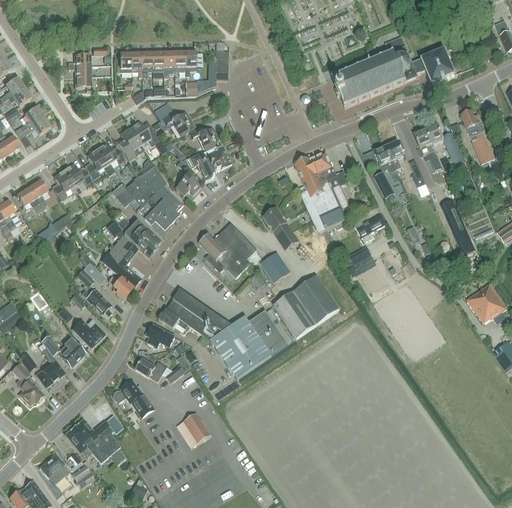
[(511,36),(505,20),(495,23),(507,51),(511,49),(511,36)]
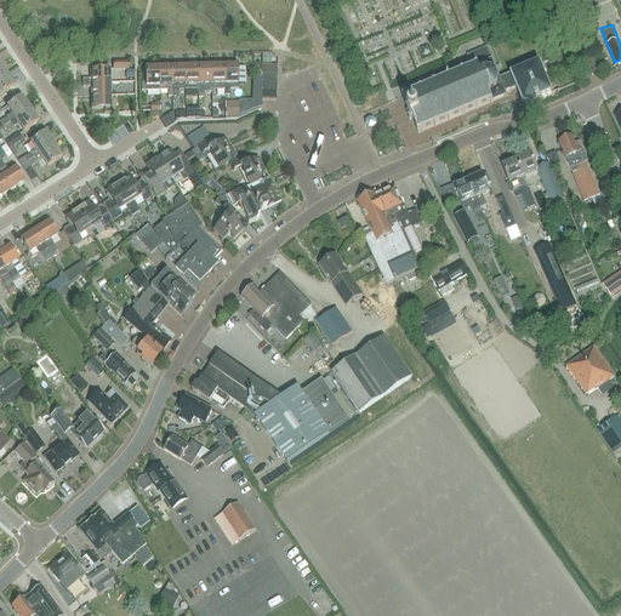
[(491,55),(488,47),(486,43),(466,51),(469,60),(461,63),(460,60),(453,63),(454,66),(446,69),(449,74),(403,93),(408,106),(406,106),(411,117),(411,115),(417,129),(506,91),(505,89),(511,86),(505,73),(500,74),(491,55)]
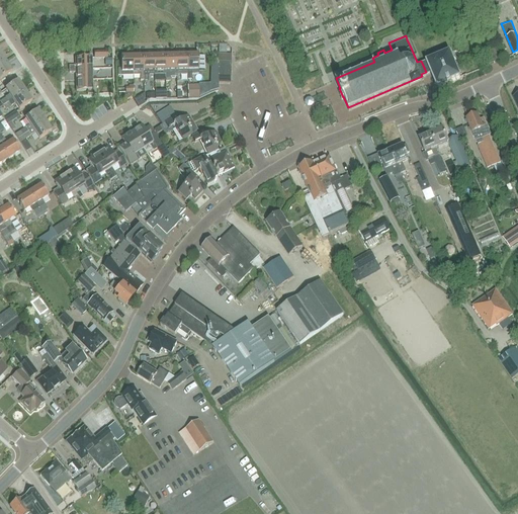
[(494,59),(499,57),(495,46),(490,48),(494,59)]
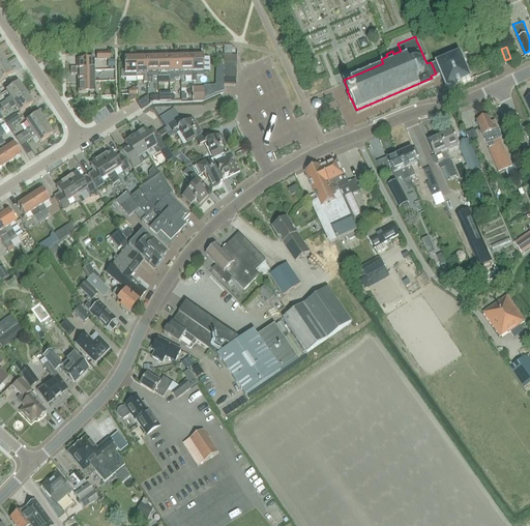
[(500,62),(505,60),(501,49),(495,51),(500,62)]
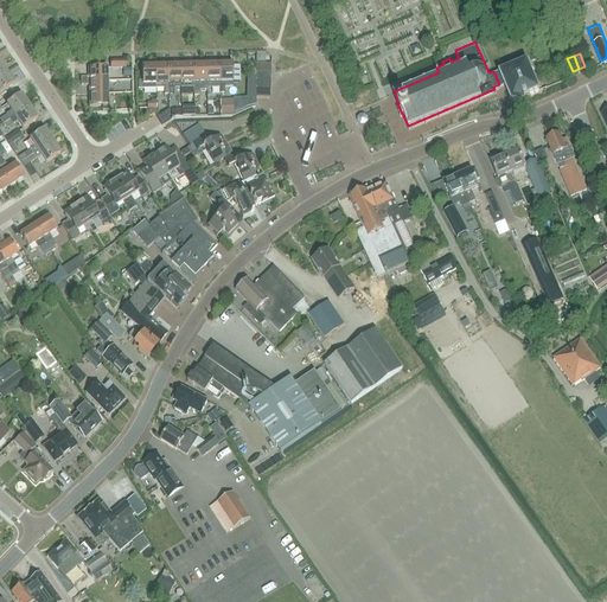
[(511,98),(538,87),(526,57),(493,71),(499,84),(504,82),(511,98)]
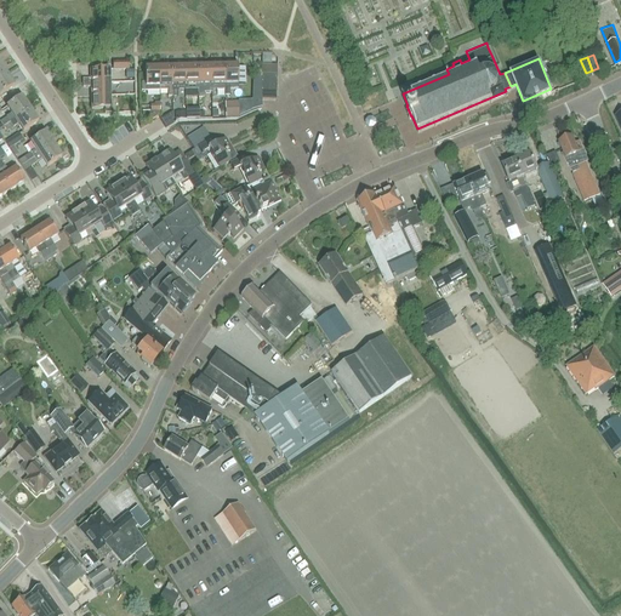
[(211,87),(223,87),(223,85),(223,81),(224,81),(224,62),(211,63),(211,81),(211,87)]
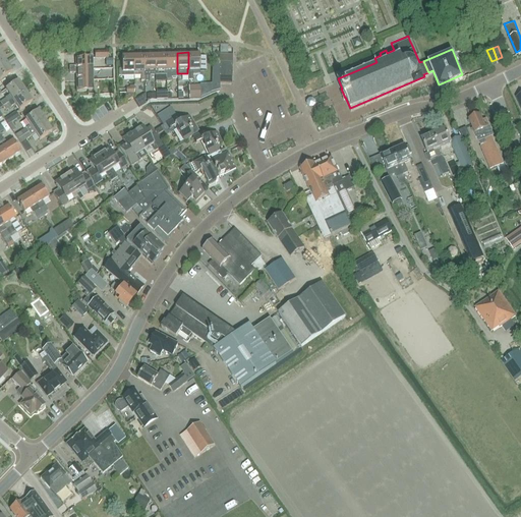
[(187,71),(187,73),(188,78),(192,78),(192,71),(198,71),(198,67),(199,67),(198,52),(188,52),(188,68),(187,68),(187,71)]
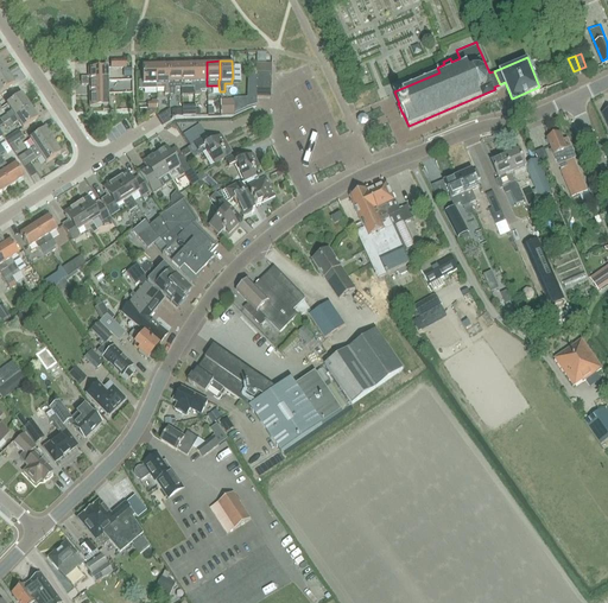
[(164,90),(169,90),(168,62),(154,63),(154,81),(156,81),(156,86),(164,86),(164,90)]
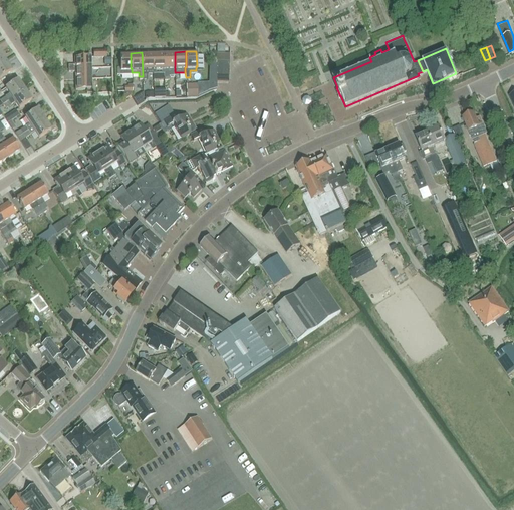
[(148,71),(154,71),(153,52),(142,52),(143,76),(148,76),(148,71)]
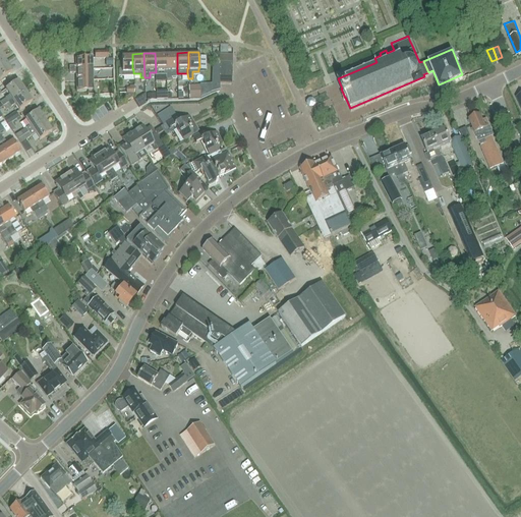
[(166,68),(166,53),(155,53),(156,72),(166,72),(166,68)]
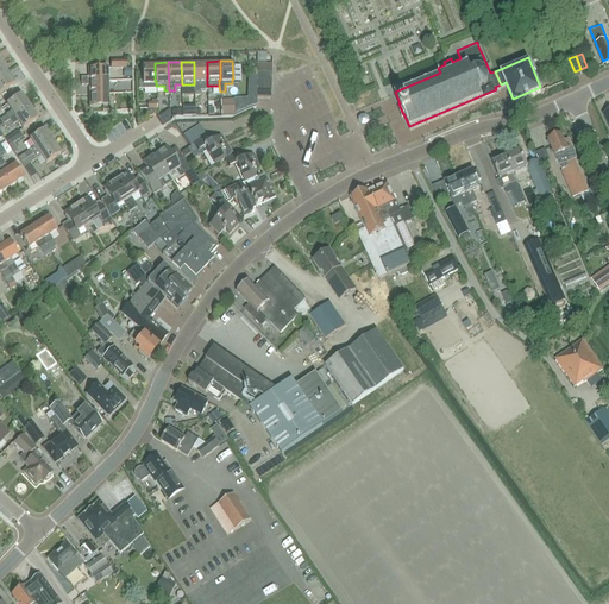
[(207,62),(194,62),(194,80),(194,85),(194,94),(200,94),(200,89),(207,89),(207,86),(207,80),(207,62)]
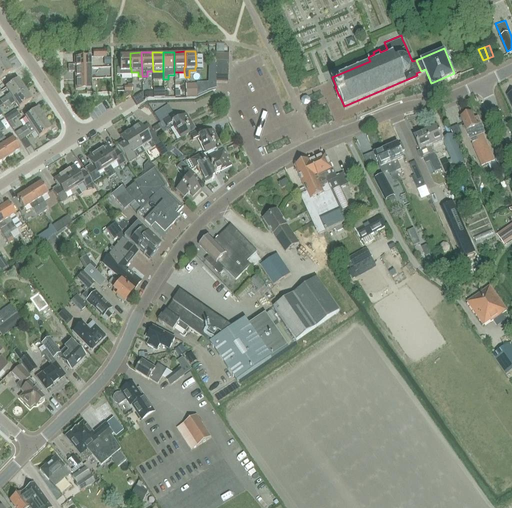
[(117,72),(131,72),(131,68),(130,68),(130,53),(119,53),(119,64),(116,65),(117,72)]
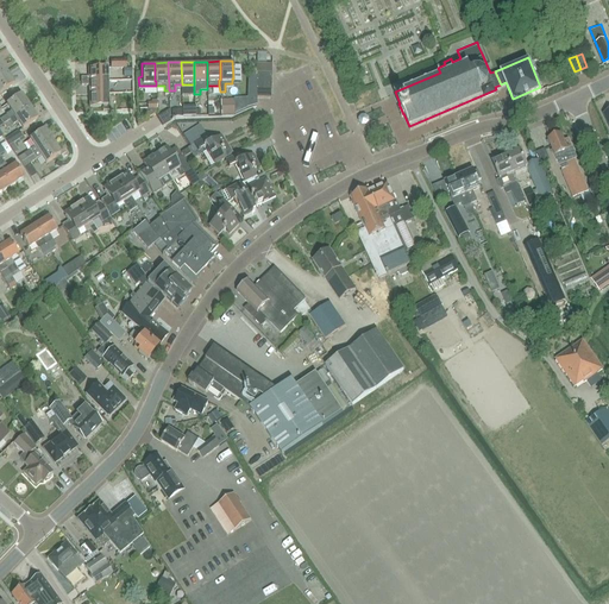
[(80,77),(107,77),(107,64),(88,64),(88,74),(80,74),(80,77)]
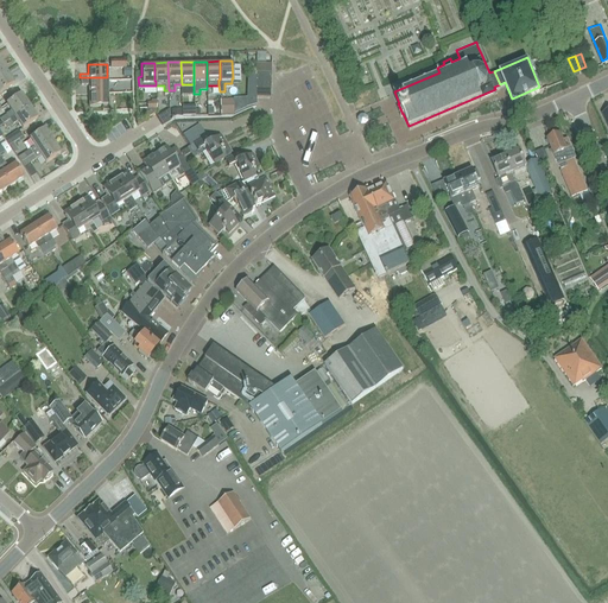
[(0,71),(0,89),(13,80),(6,68),(0,71)]
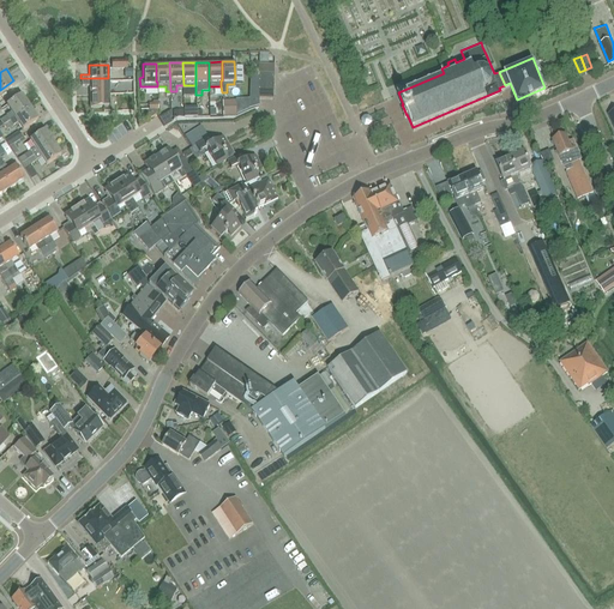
[(131,89),(131,74),(124,74),(125,84),(116,84),(118,89),(131,89)]
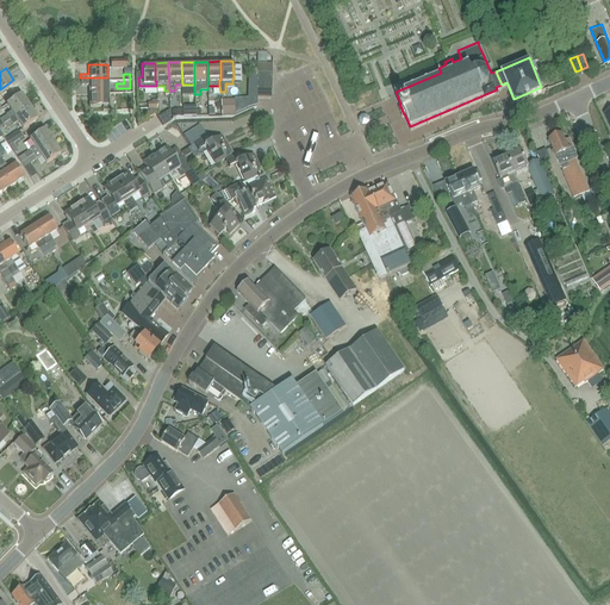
[(88,91),(107,91),(107,78),(80,78),(81,82),(88,82),(88,91)]
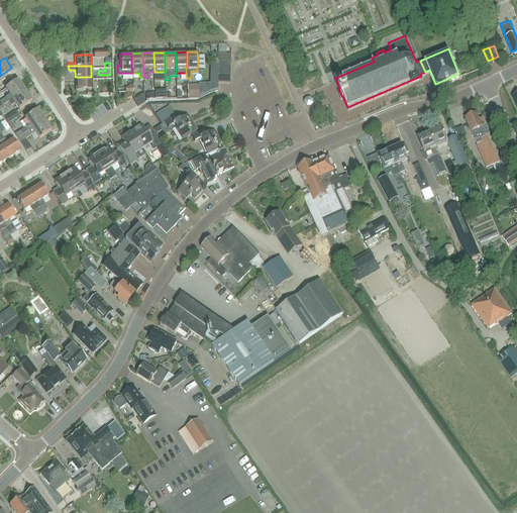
[(86,91),(94,91),(94,88),(92,88),(91,77),(75,77),(75,88),(86,88),(86,91)]
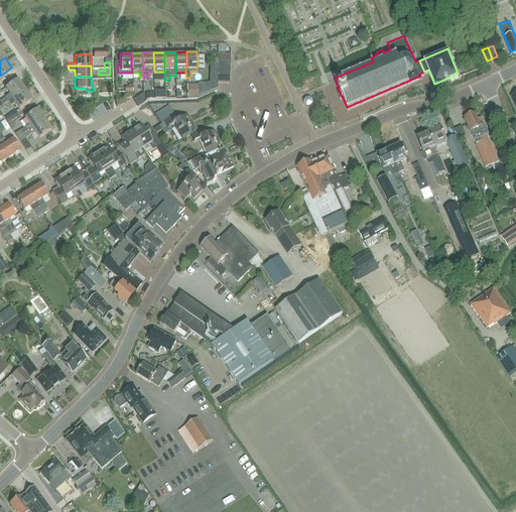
[(0,98),(3,102),(24,88),(18,78),(6,86),(9,91),(5,94),(5,95),(0,97),(0,98)]
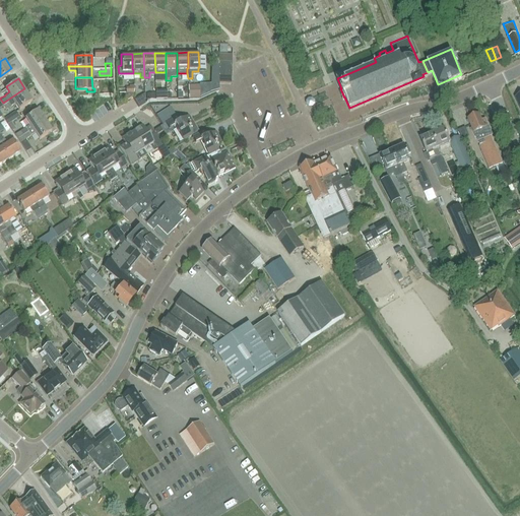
[(209,80),(200,81),(200,82),(200,94),(209,90),(209,80)]
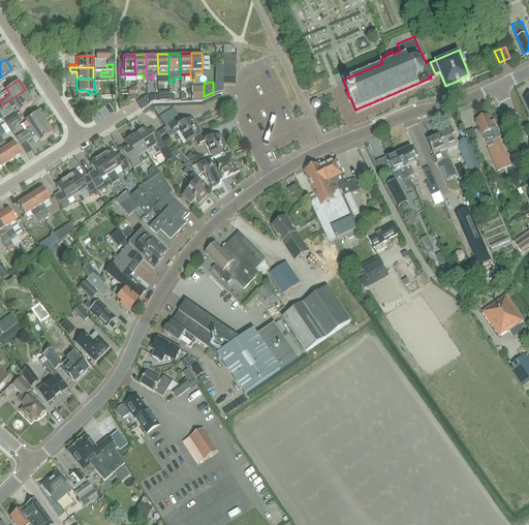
[(204,84),(191,84),(191,90),(191,97),(204,96),(204,84)]
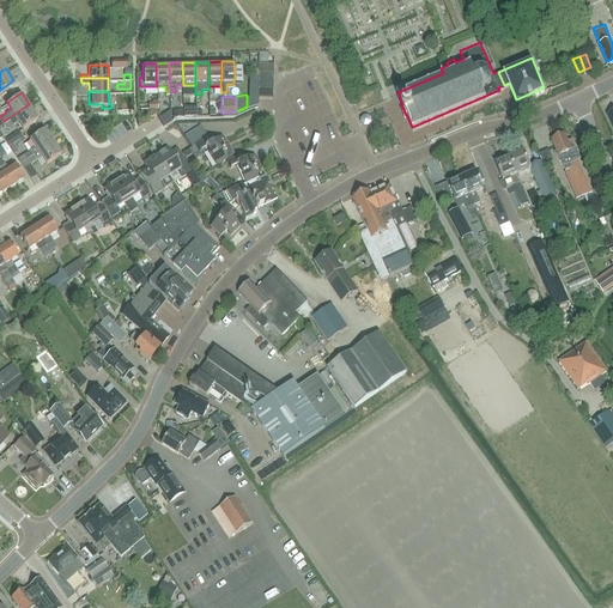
[(23,126),(37,116),(29,104),(4,121),(7,127),(18,120),(23,126)]
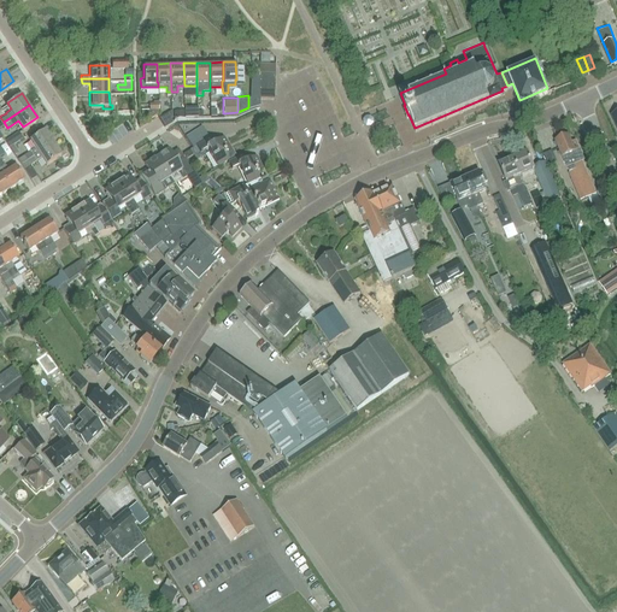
[(5,137),(10,143),(13,141),(13,140),(23,135),(18,128),(5,137)]
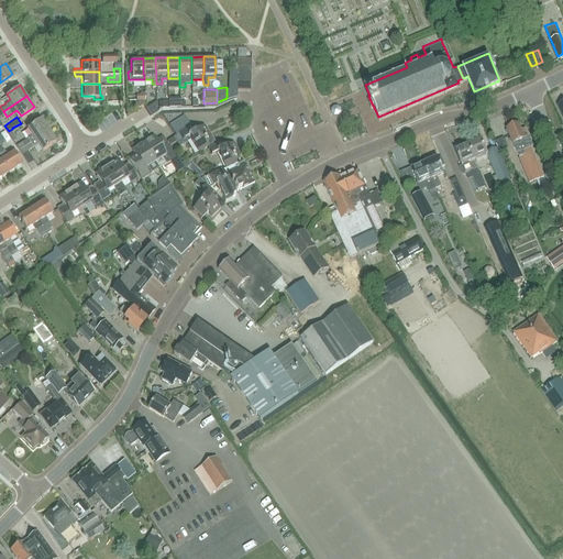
[(35,136),(48,128),(41,117),(28,125),(32,132),(17,142),(20,146),(35,136)]
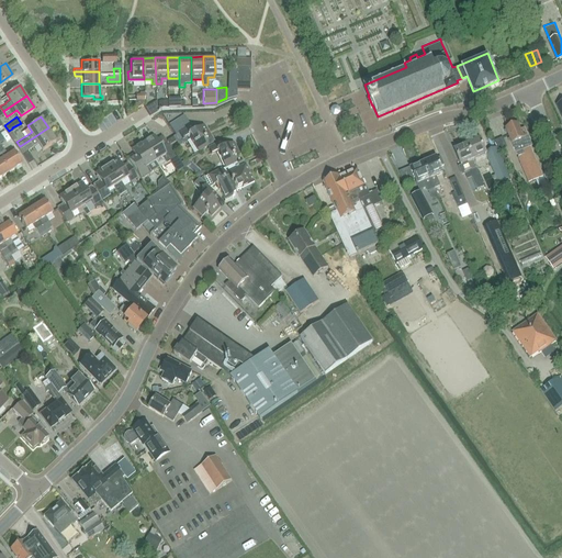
[(175,118),(169,121),(176,132),(181,129),(175,118)]
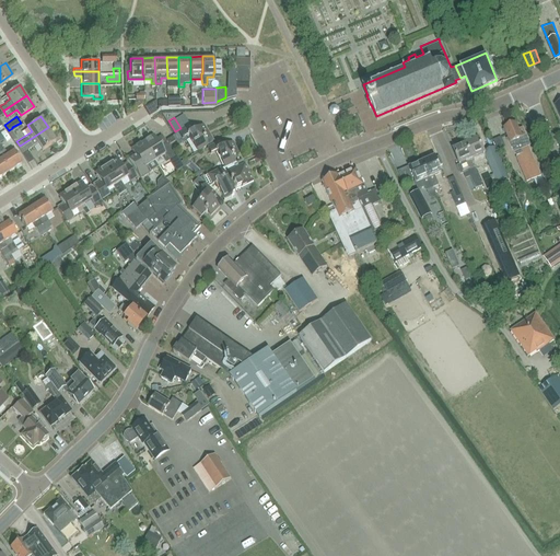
[(528,143),(531,142),(522,124),(518,125),(515,118),(503,124),(514,149),(521,147),(522,150),(520,151),(527,170),(538,165),(528,143)]
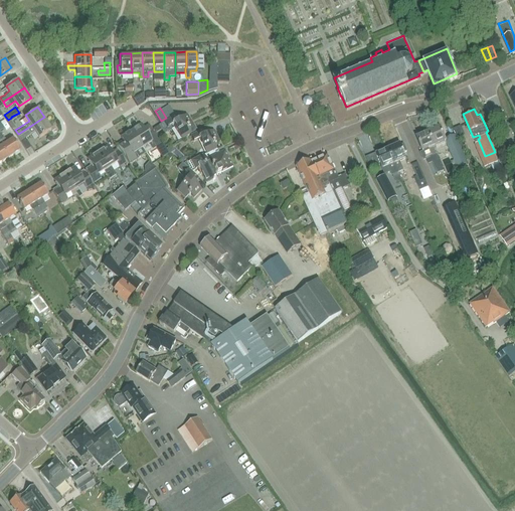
[(161,121),(154,126),(156,130),(161,127),(164,131),(169,128),(174,125),(181,136),(197,127),(187,112),(178,117),(175,113),(166,118),(161,121)]
